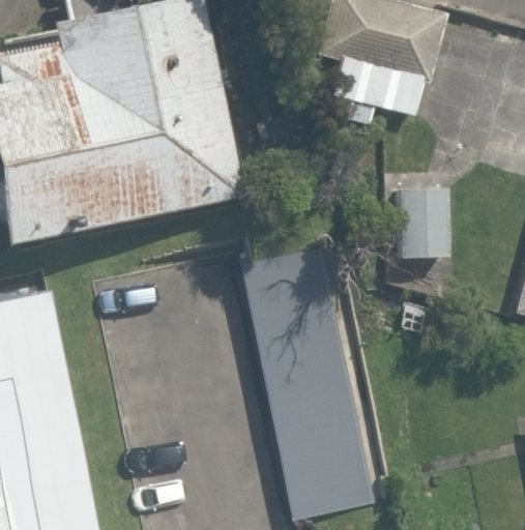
[(0,244),(244,198),(205,0),(153,0),(143,2),(143,0),(64,0),(67,15),(46,19),(49,39),(0,48),(0,244)]
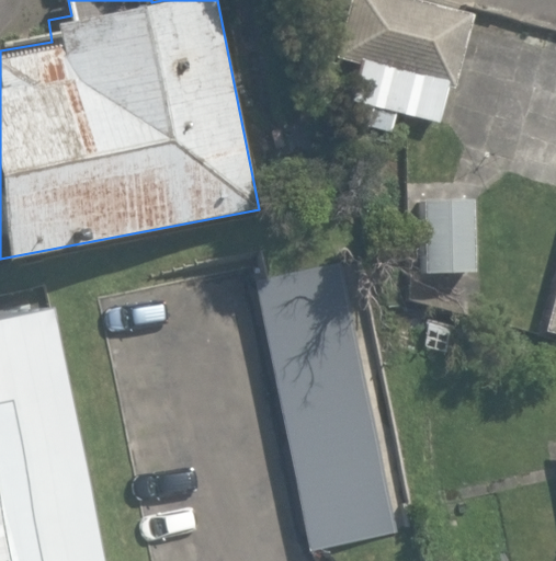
[(372,0),(347,99),(437,123),(446,88),(454,89),(474,13),(422,0),(372,0)]
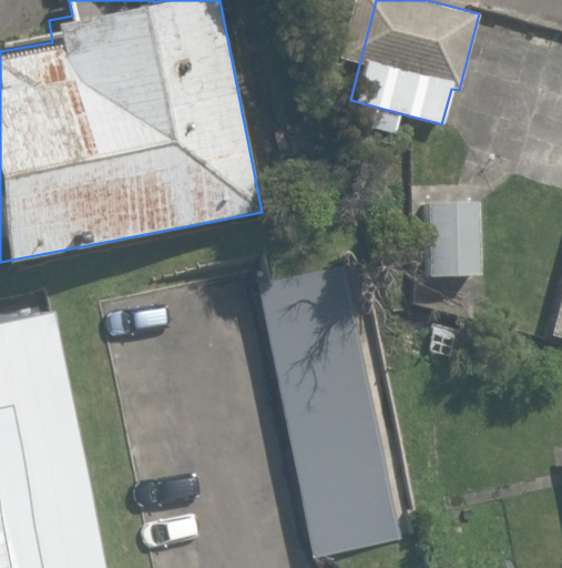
[(478,279),(473,202),(415,205),(419,283),(478,279)]
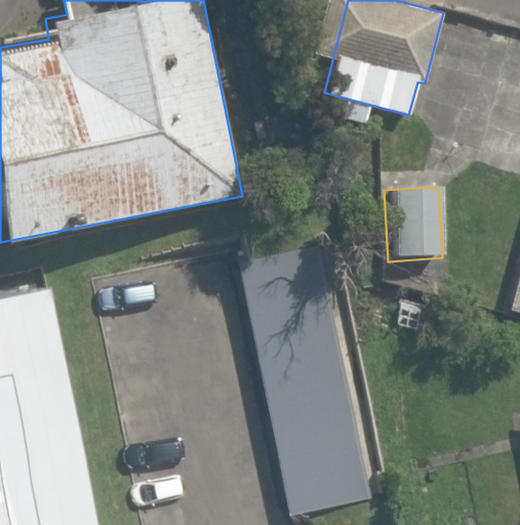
[(519,258),(507,309),(519,312),(519,258)]
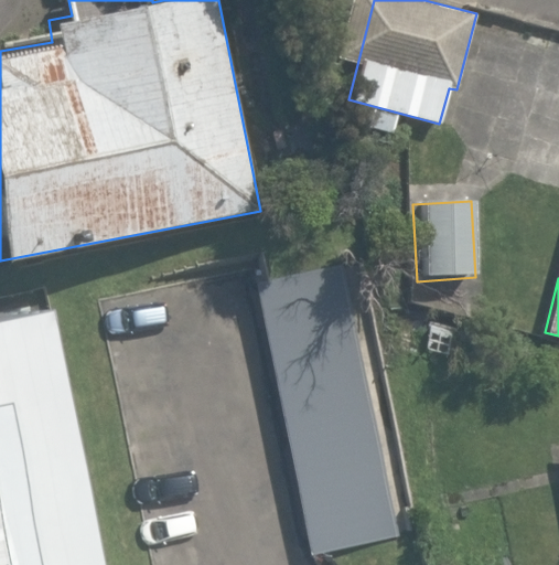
[(0,564),(62,564),(11,309),(0,310),(0,564)]
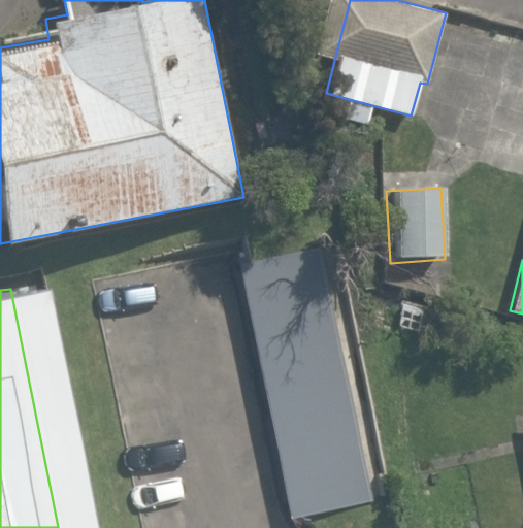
[(293,519),(382,499),(340,306),(252,326),(293,519)]
